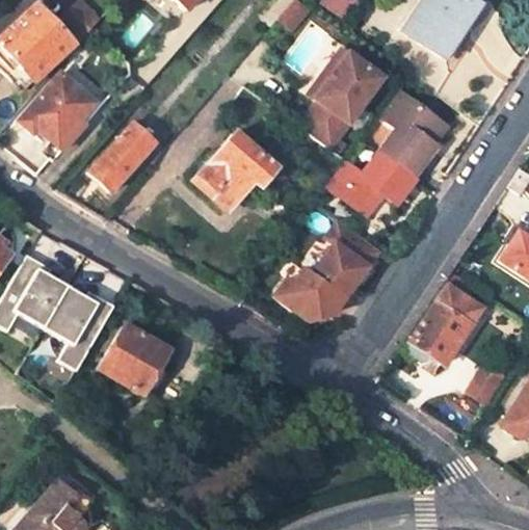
[(176,0),(186,8),(192,0),(176,0)]
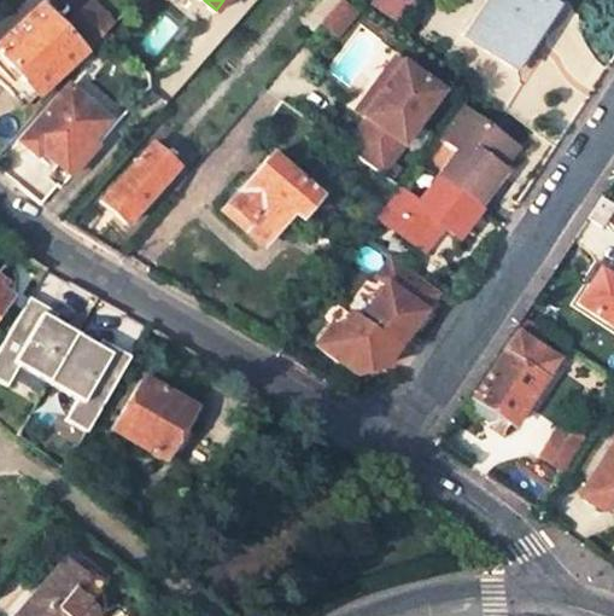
[(323,0),(307,21),(316,29),(323,21),(340,0),(323,0)]
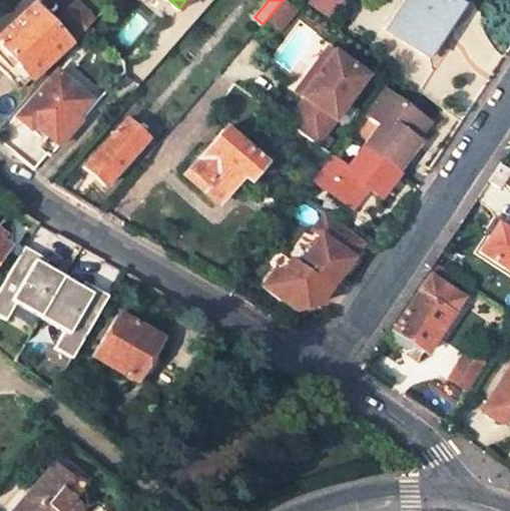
[(283,0),(269,17),(281,28),(298,8),(288,0),(283,0)]
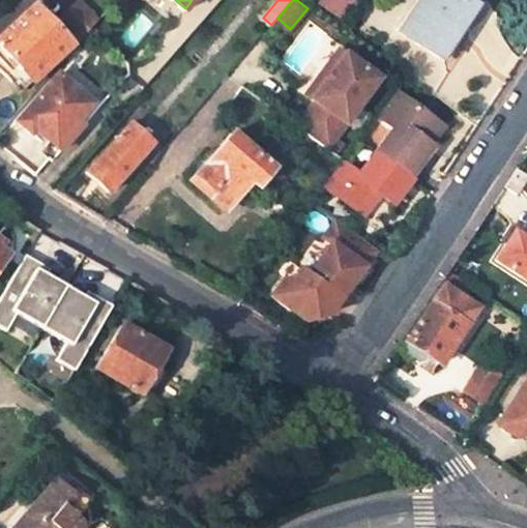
[(322,0),(321,2),(347,19),(359,0),(322,0)]
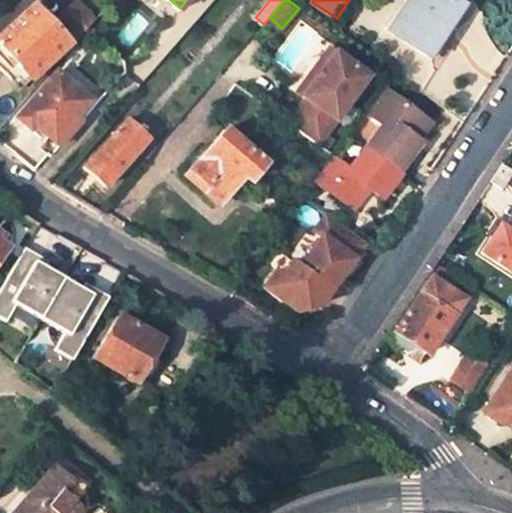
[(410,0),(390,29),(428,54),(463,2),(460,0),(410,0)]
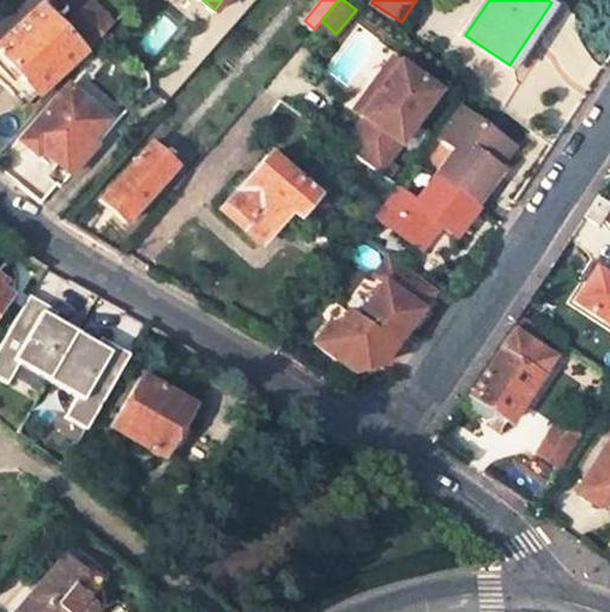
[(41,5),(0,42),(0,65),(14,81),(8,87),(26,105),(84,51),(41,5)]
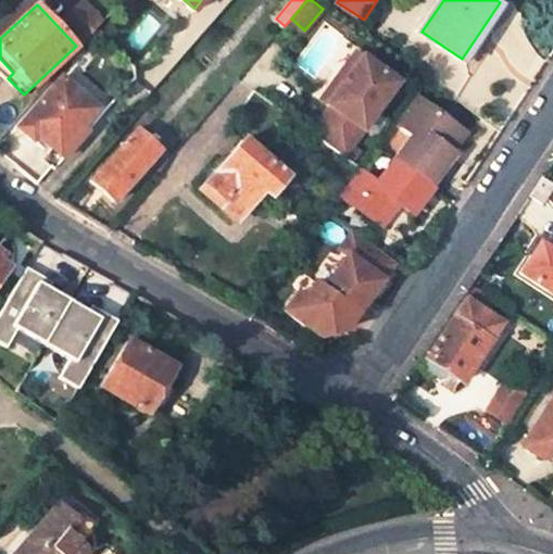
[(92,41),(82,54),(90,63),(102,49),(92,41)]
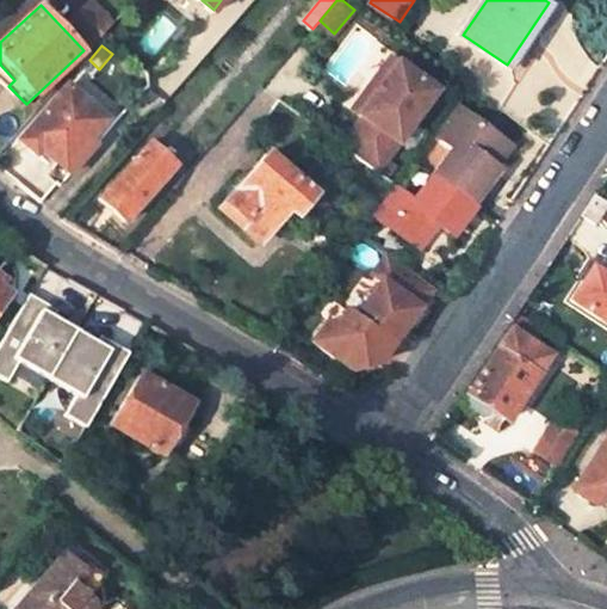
[(398,61),(391,55),(353,108),(360,114),(398,61)]
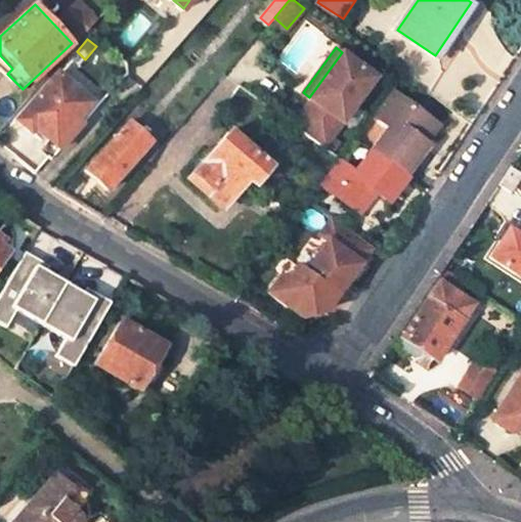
[(324,145),(376,76),(342,52),(309,97),(312,99),(294,124),(324,145)]
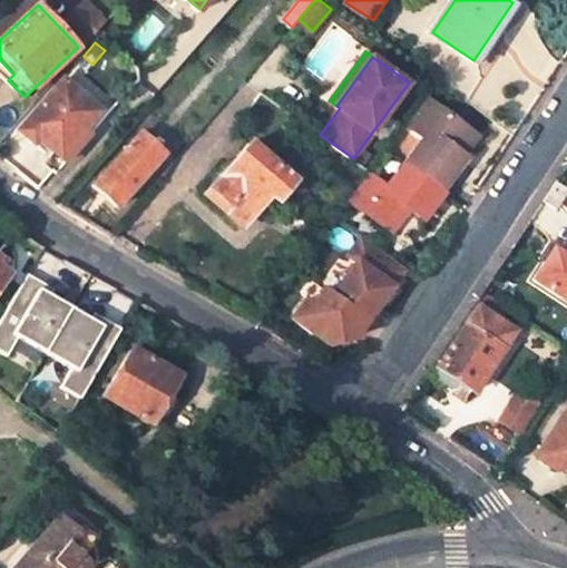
[(65,78),(21,129),(36,142),(40,136),(62,155),(69,160),(91,134),(85,128),(101,109),(65,78)]
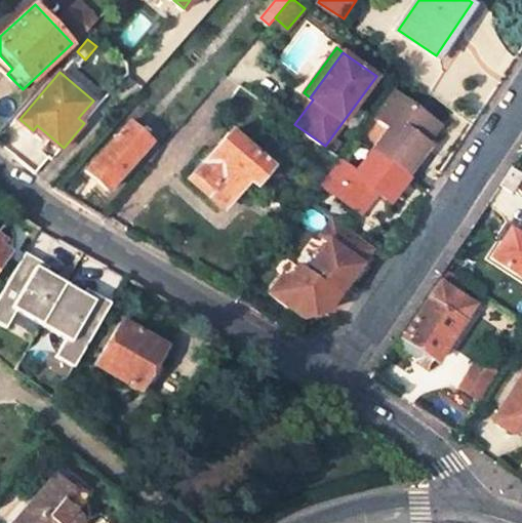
[(390,124),(373,147),(408,171),(431,142),(428,138),(419,132),(432,116),(394,88),(374,113),(390,124)]
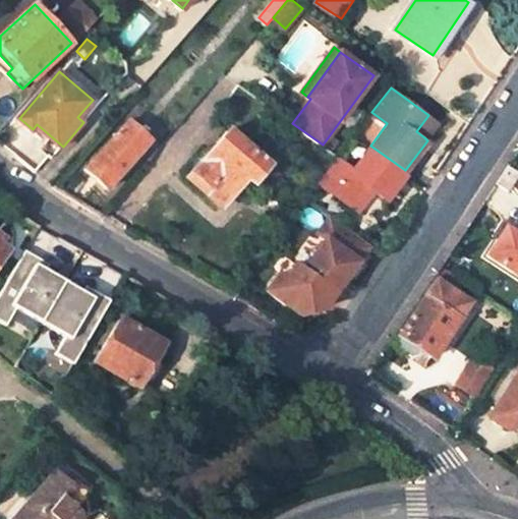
[(428,115),(416,131),(424,137),(437,121),(428,115)]
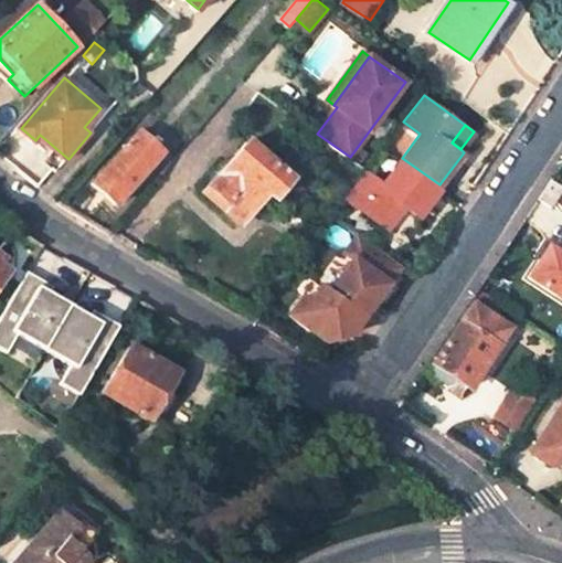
[(140,130),(93,181),(118,203),(165,152),(140,130)]
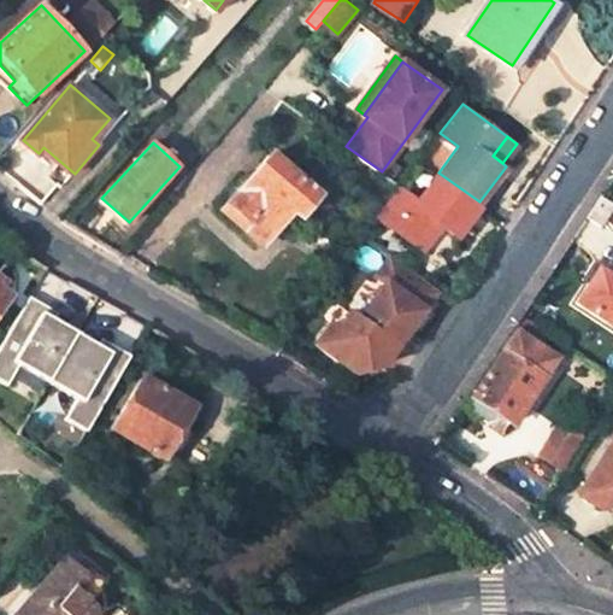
[(270,151),(224,209),(264,244),(292,210),(300,217),(318,194),(270,151)]
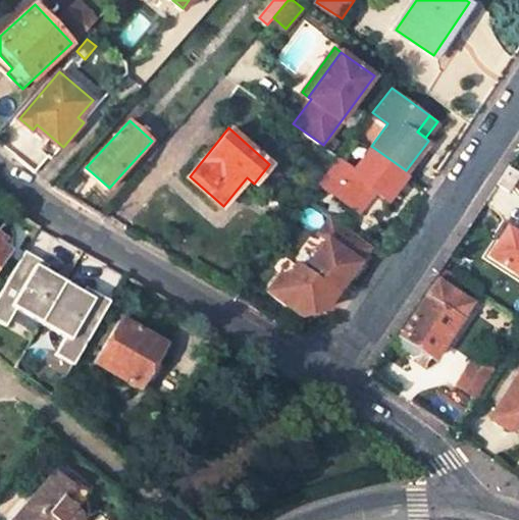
[(371,146),(355,168),(340,157),(320,182),(359,209),(375,188),(388,199),(408,172),(406,170),(371,146)]
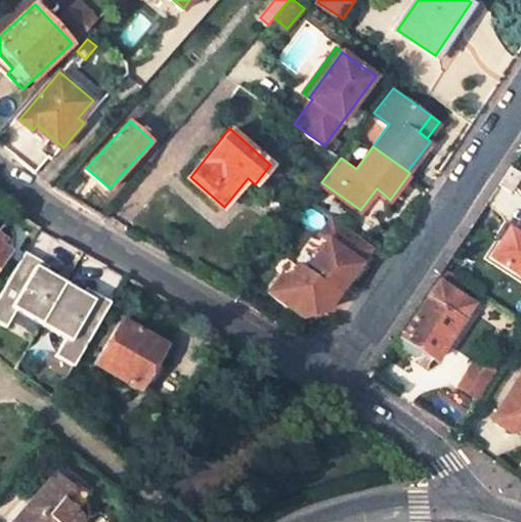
[(516,185),(520,178),(520,171),(512,166),(505,177),(516,185)]
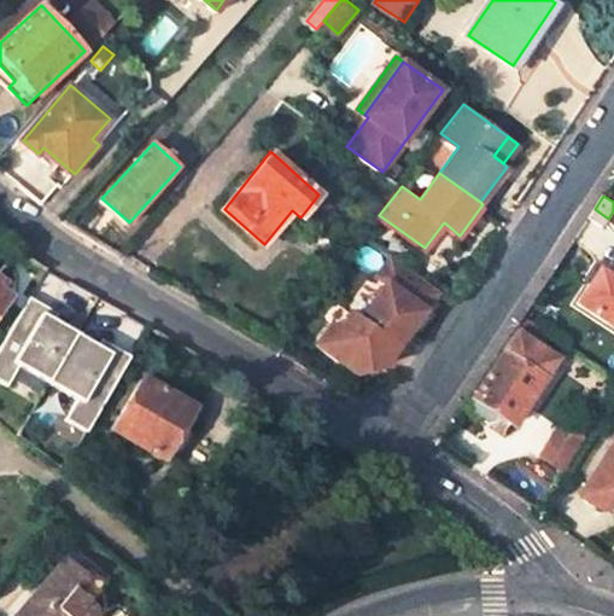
[(438,290),(393,256),(379,275),(389,283),(362,319),(354,312),(340,329),(333,323),(319,344),(358,373),(384,365),(438,290)]
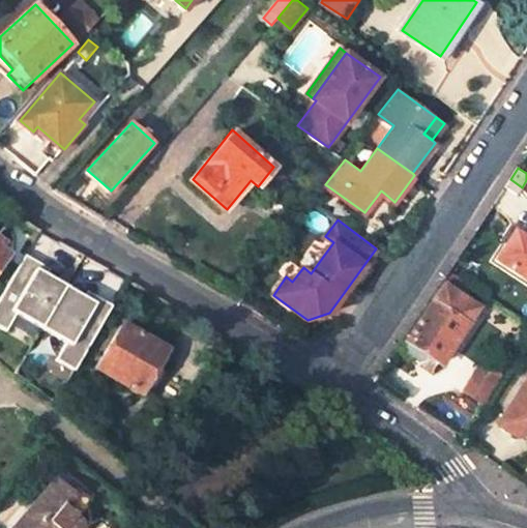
[(526,236),(517,231),(494,259),(526,280),(526,236)]
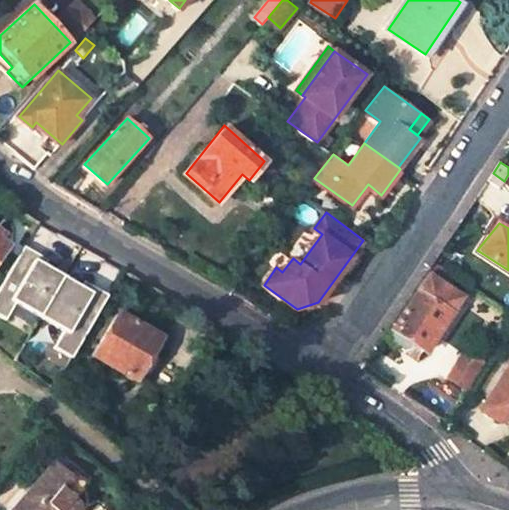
[(0,226),(0,254),(9,242),(1,236),(5,230),(0,226)]
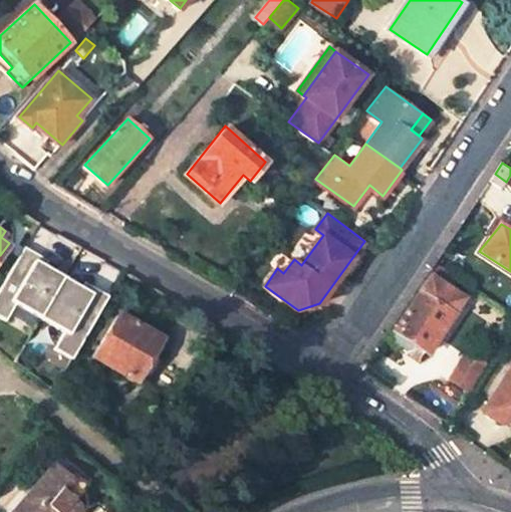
[(40,253),(24,244),(0,285),(0,311),(8,316),(18,299),(66,327),(56,344),(75,355),(110,294),(96,286),(93,291),(36,259),(40,253)]
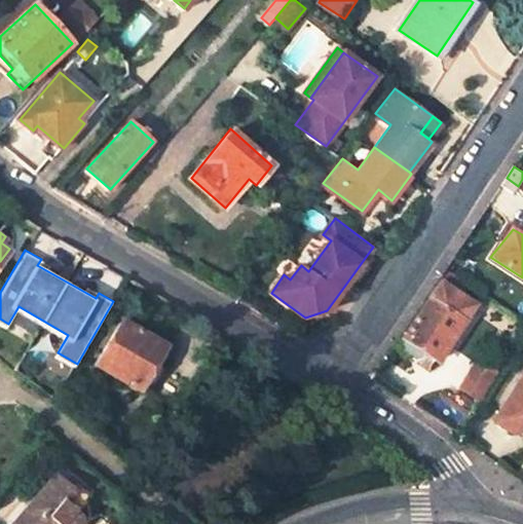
[(442,281),(405,337),(406,338),(425,350),(439,360),(476,303),(442,281)]
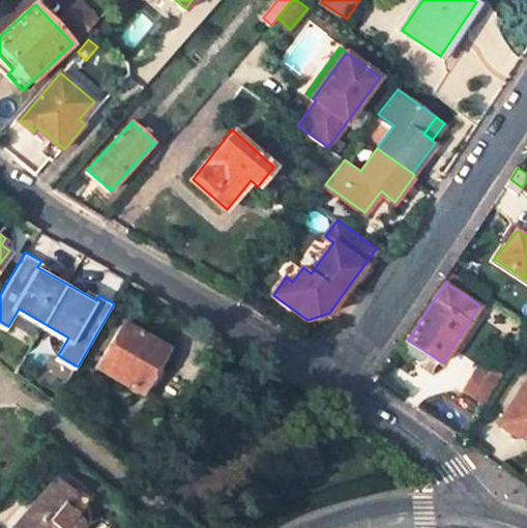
[(157,361),(167,346),(123,319),(96,364),(139,390),(149,374),(154,378),(163,364),(157,361)]
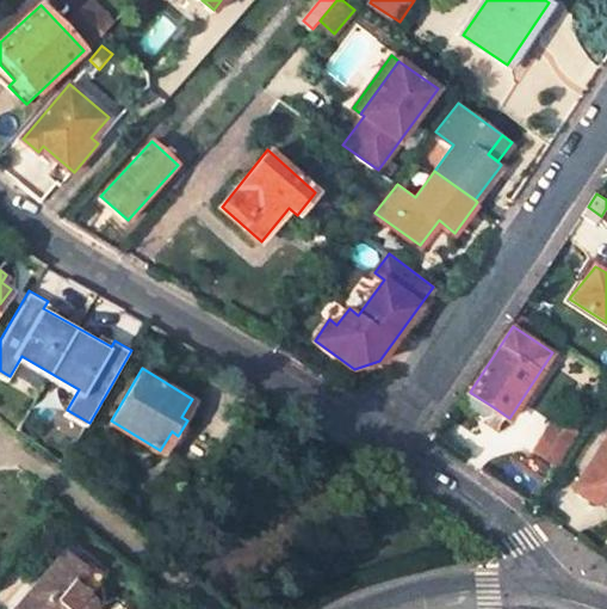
[(471,393),(466,399),(466,406),(482,417),(489,414),(494,407),(471,393)]
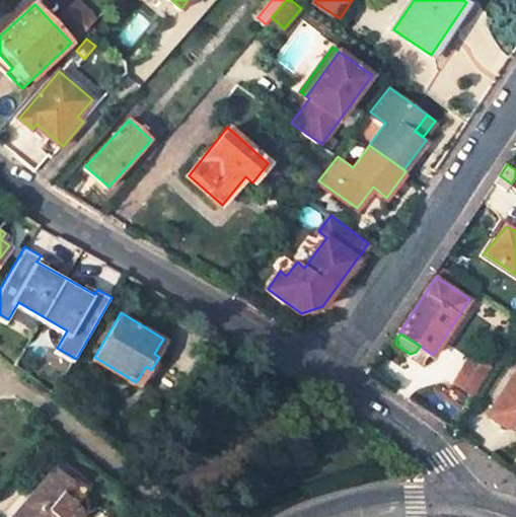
[(490,370),(468,358),(452,384),(473,396),(490,370)]
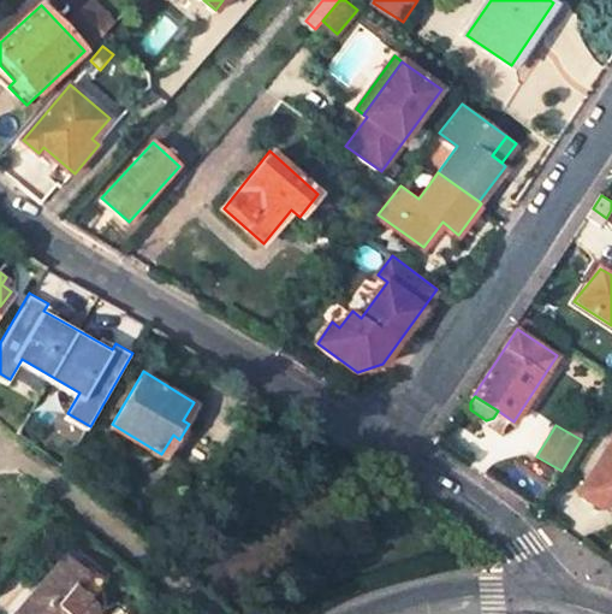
[(611,432),(592,466),(578,488),(604,503),(611,501),(611,432)]
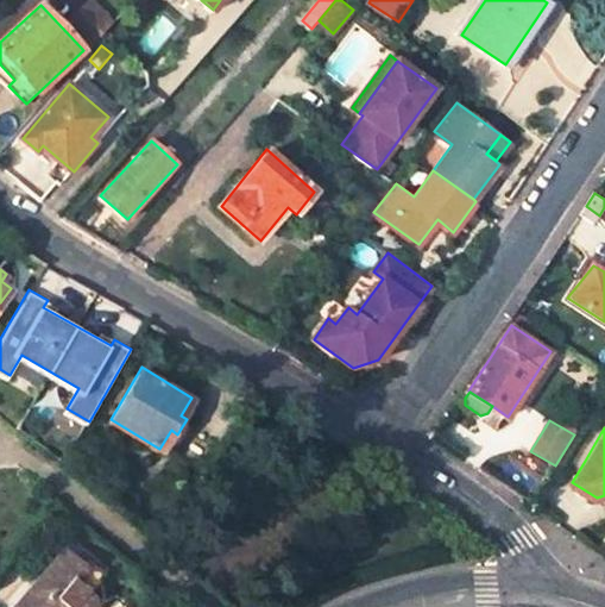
[(93,586),(71,570),(80,559),(57,543),(10,606),(74,606),(75,606),(90,606),(94,606),(95,604),(98,599),(96,590),(93,586)]
